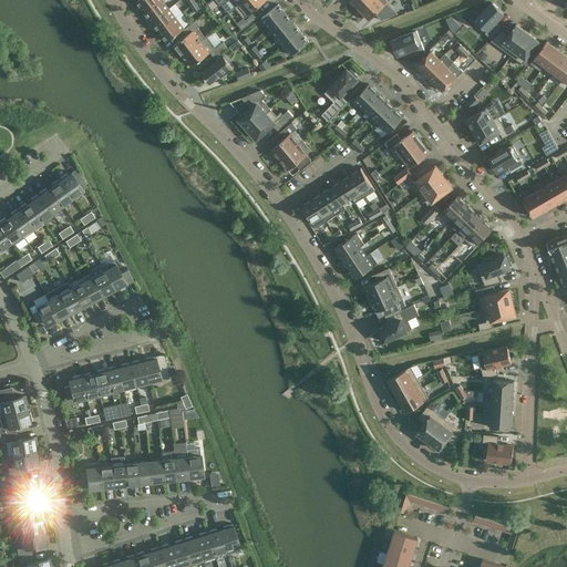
[(161,0),(137,0),(136,1),(145,12),(161,0)]
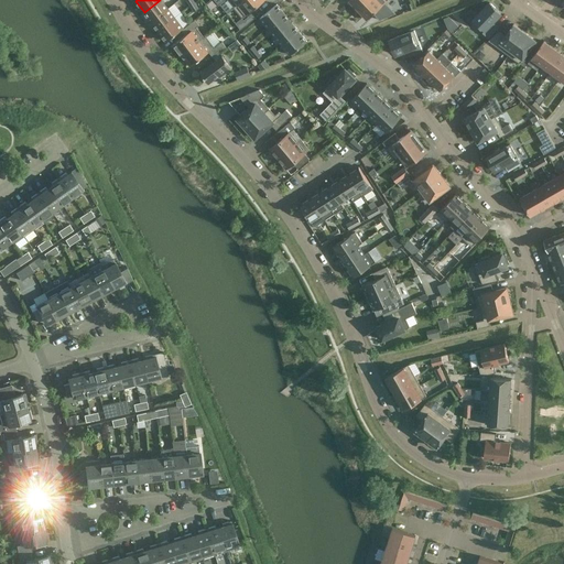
[(169,8),(162,0),(160,0),(144,12),(151,21),(169,8)]
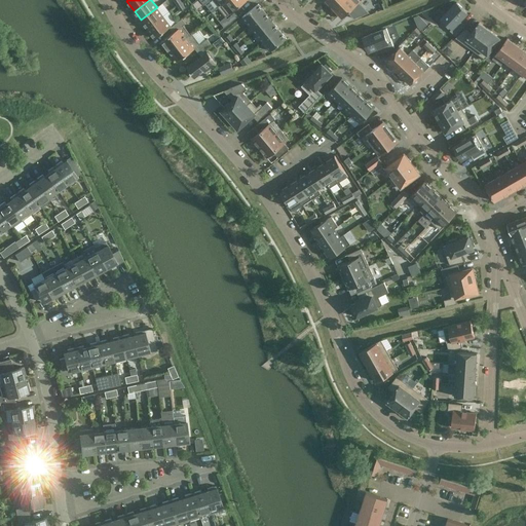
[(247,0),(227,0),(219,7),(226,16),(247,0)]
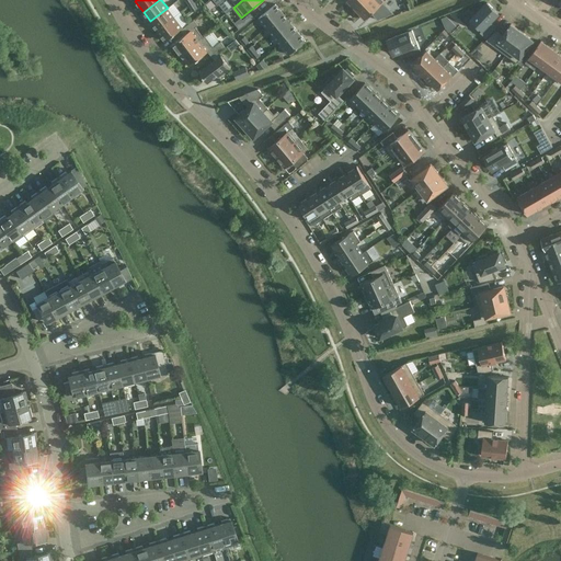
[(366,0),(347,0),(356,10),(366,0)]
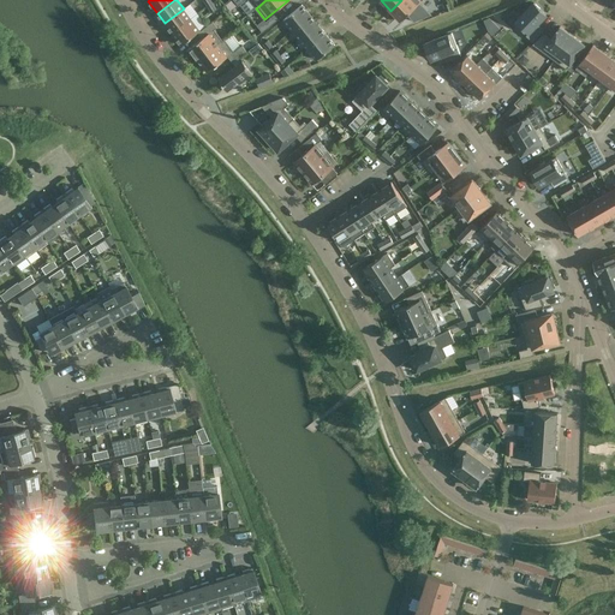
[(431,15),(419,3),(422,0),(401,0),(390,11),(400,21),(407,15),(415,22),(431,15)]
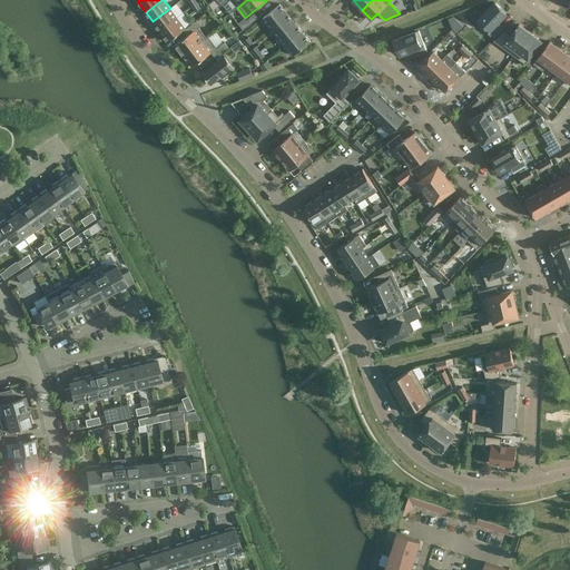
[(495,2),(477,22),(493,38),(504,27),(499,21),(507,13),(495,2)]
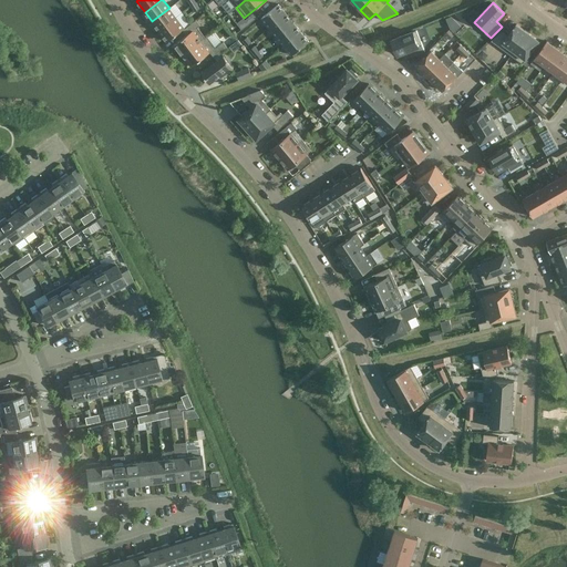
[(261,18),(269,28),(287,14),(278,4),(261,18)]
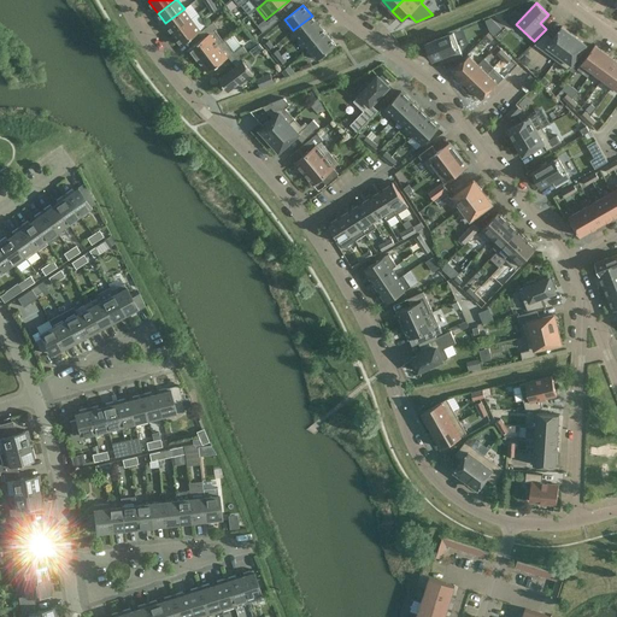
[(172,33),(192,18),(184,9),(165,23),(172,33)]
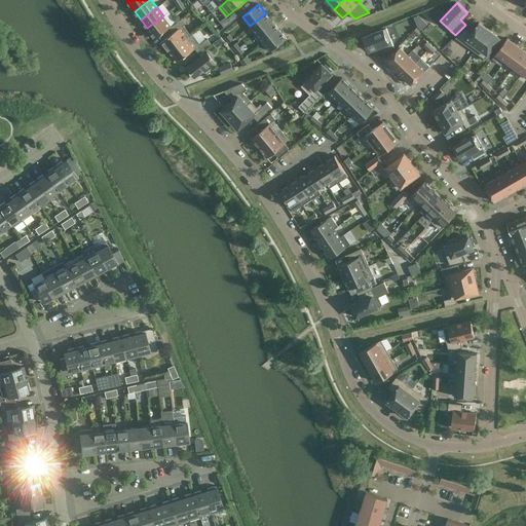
[(235,12),(227,19),(230,23),(238,15),(235,12)]
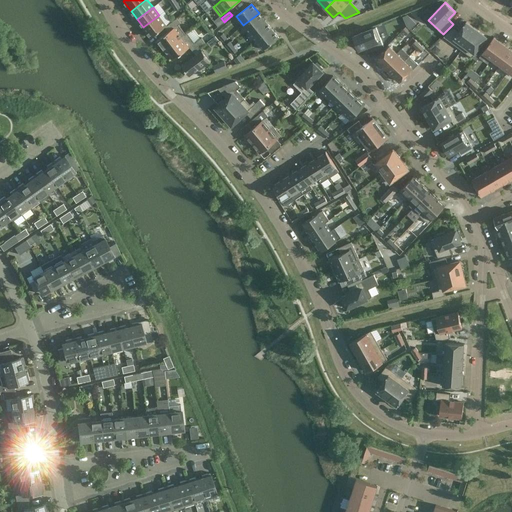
[(243,25),(250,33),(265,20),(259,13),(243,25)]
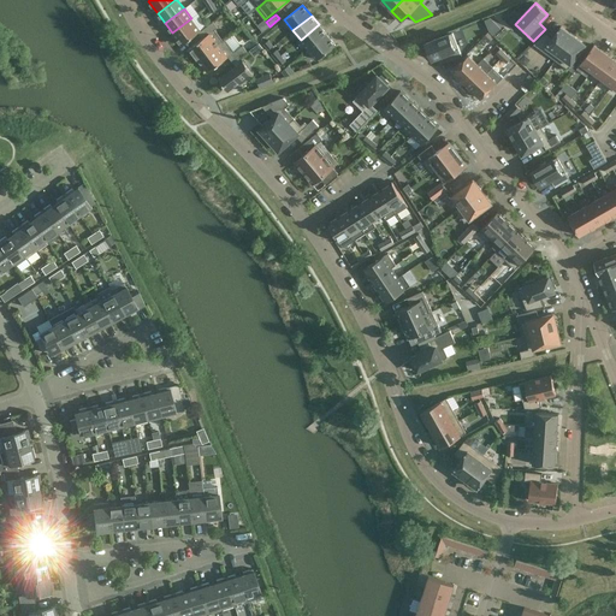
[(172,33),(182,45),(201,30),(191,18),(172,33)]
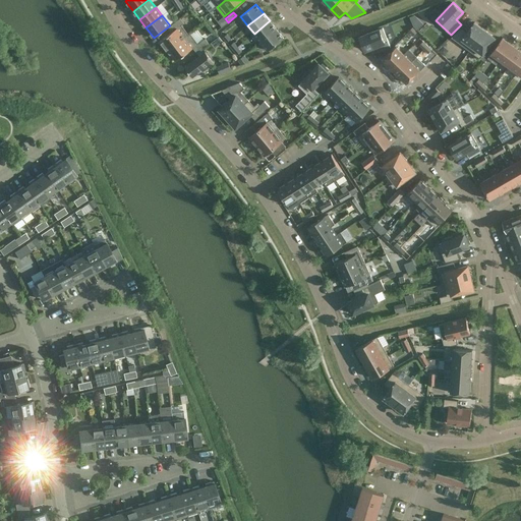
[(189,35),(182,24),(184,22),(180,18),(168,27),(172,32),(159,42),(167,52),(169,51),(168,51),(189,35)]
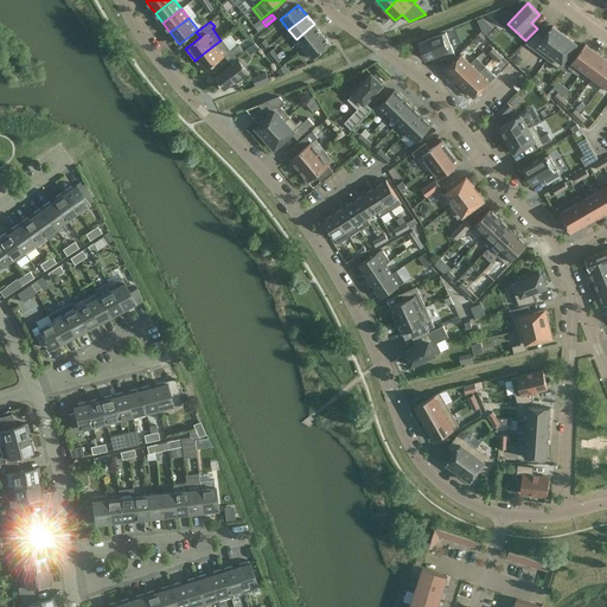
[(296,39),(304,49),(323,33),(314,24),(296,39)]
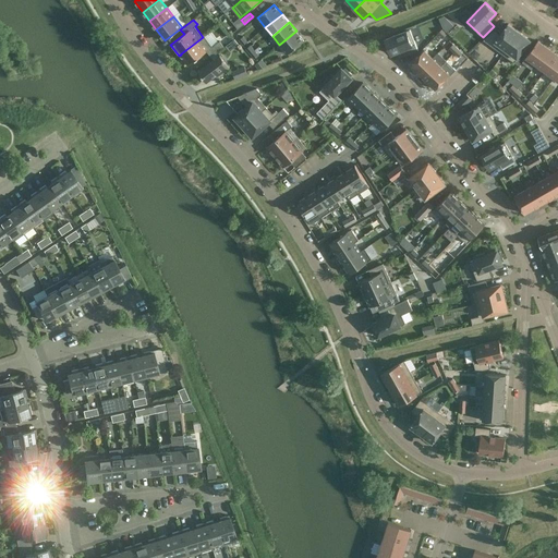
[(502,55),(520,32),(508,24),(499,36),(493,31),(484,40),(502,55)]
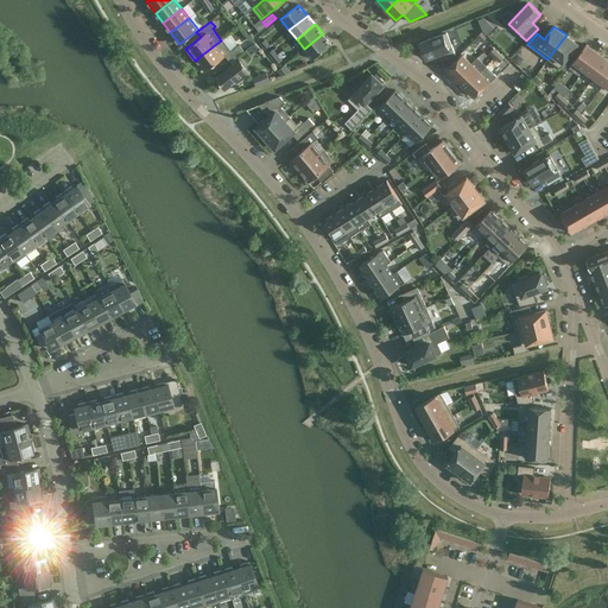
[(456,55),(447,32),(420,43),(426,58),(438,55),(441,62),(456,55)]
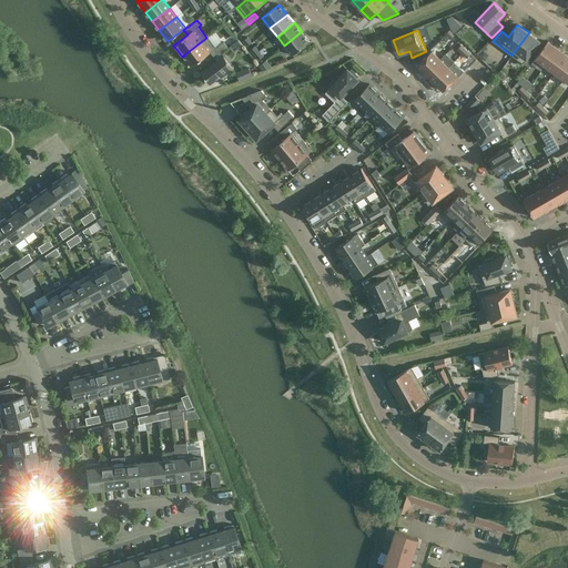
[(310,41),(302,31),(284,46),(292,56),(310,41)]
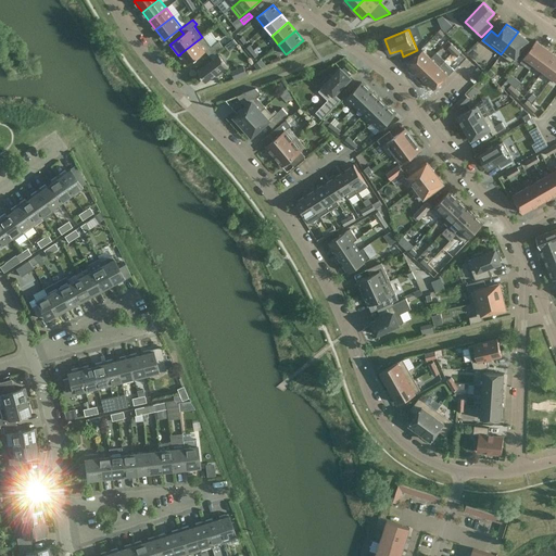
[(529,40),(518,32),(501,54),(513,62),(529,40)]
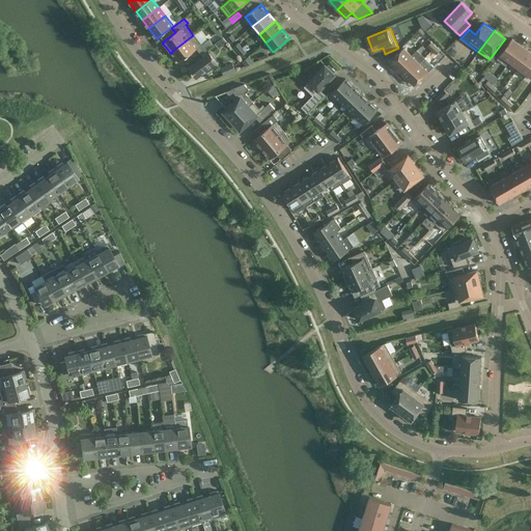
[(193,35),(171,52),(172,52),(179,62),(197,49),(201,54),(214,45),(210,39),(202,45),(194,34),(193,35)]
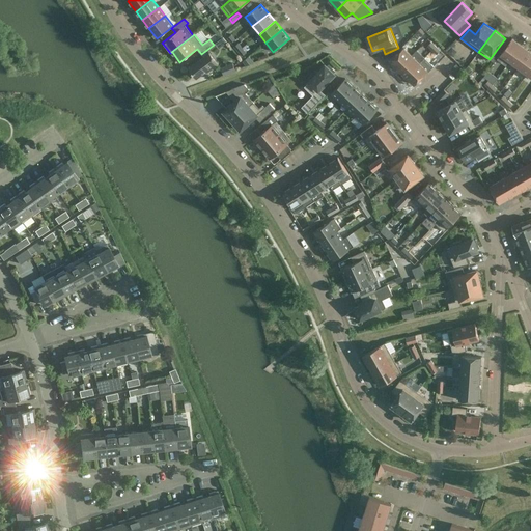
[(510,61),(522,46),(512,38),(501,54),(510,61)]
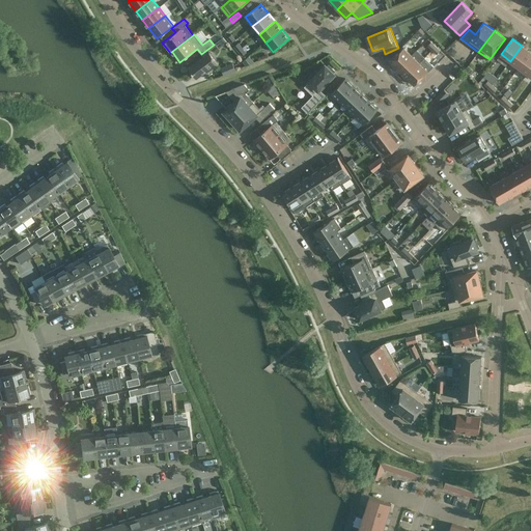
[(530,52),(522,46),(510,61),(519,67),(530,52)]
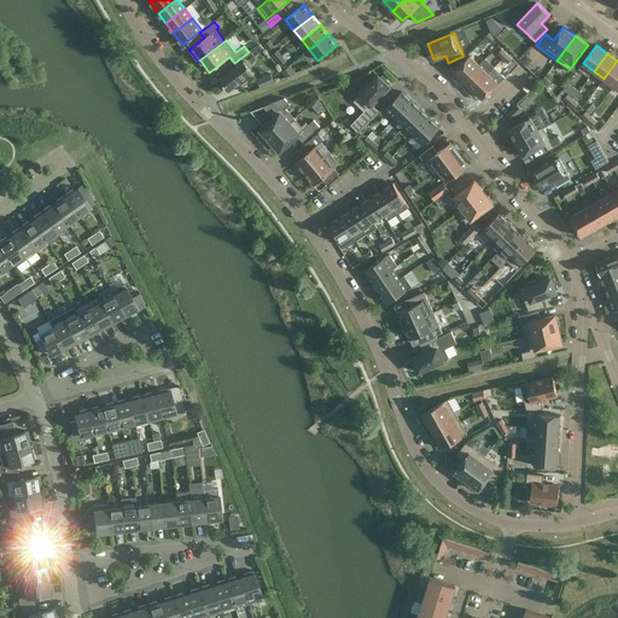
[(471,56),(455,71),(464,81),(479,65),(479,64),(471,56)]
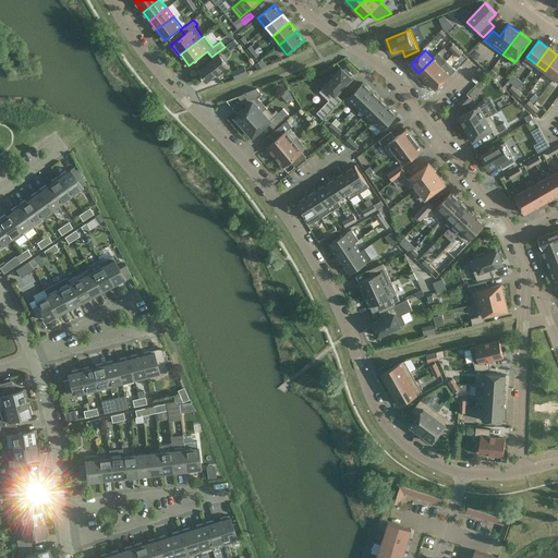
[(433,59),(419,73),(427,81),(441,67),(447,61),(438,52),(433,58),(433,59)]
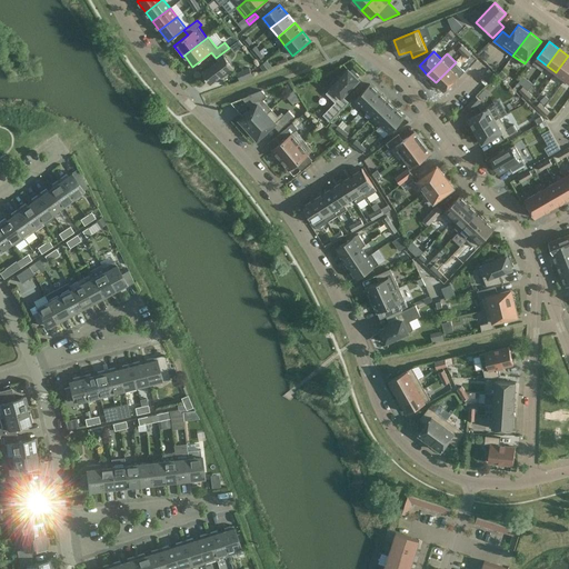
[(202,73),(210,83),(220,77),(221,78),(235,69),(225,56),(202,73)]
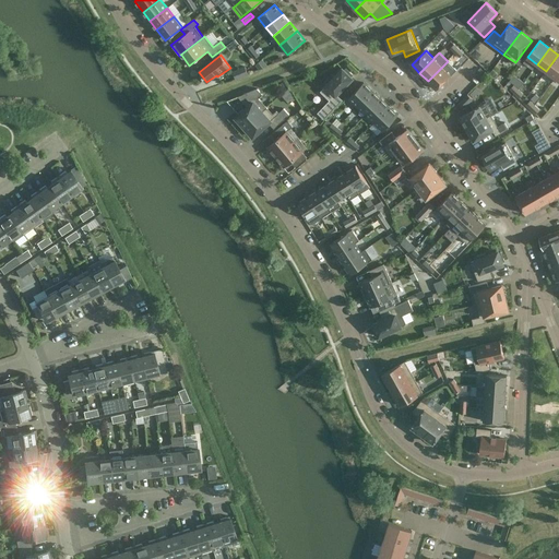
[(558,72),(558,55),(546,71),(555,78),(558,72)]
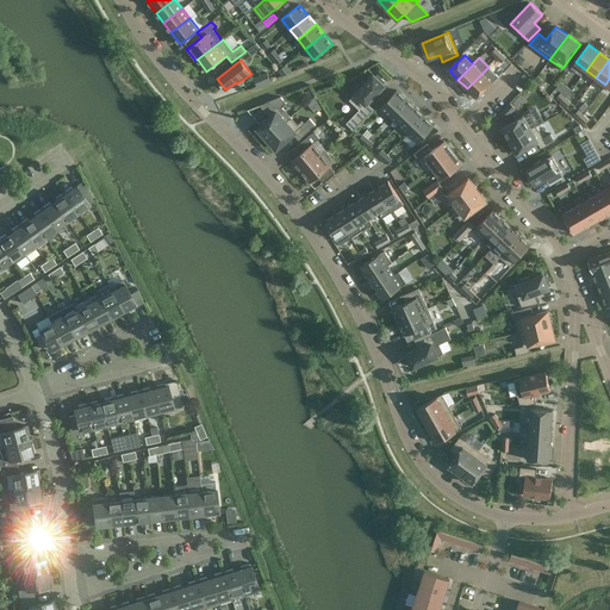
[(292,72),(286,64),(279,70),(282,75),(292,72)]
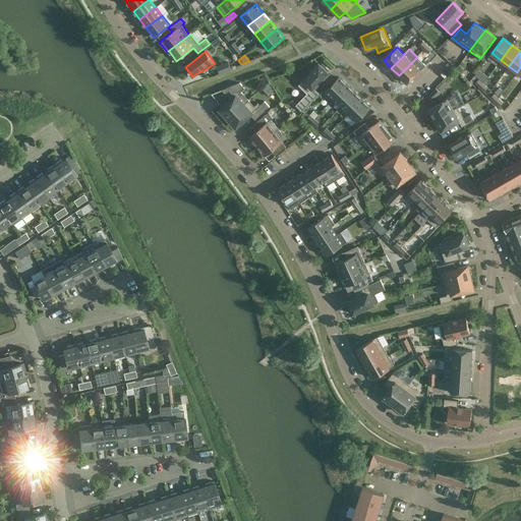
[(412,62),(399,75),(406,83),(419,70),(420,71),(425,65),(423,63),(417,57),(412,62)]
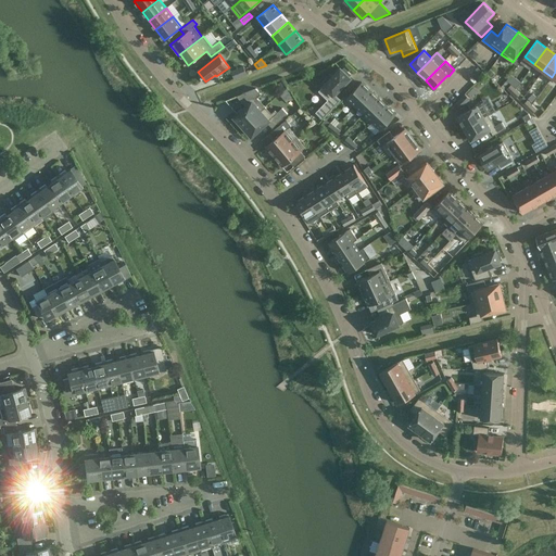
[(231,72),(235,78),(247,73),(243,66),(231,72)]
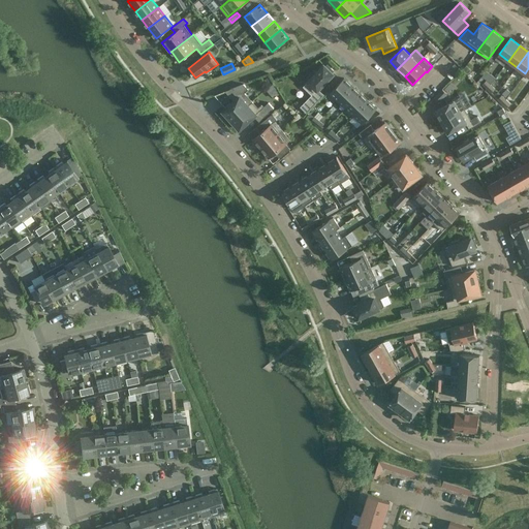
[(312,95),(301,106),(307,113),(324,95),(318,89),(334,73),(332,72),(334,70),(328,64),(325,66),(324,65),(316,73),(314,71),(308,78),(310,80),(303,87),(312,95)]
